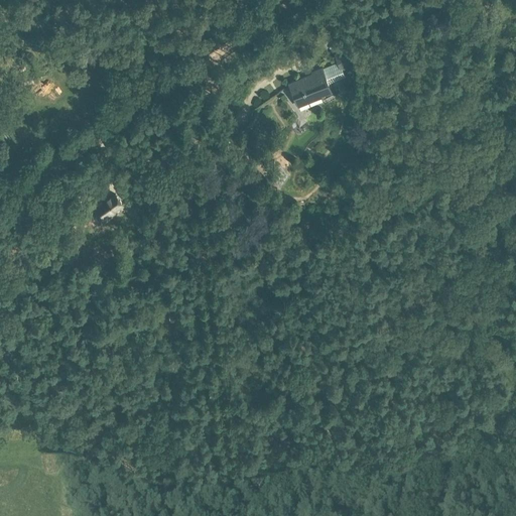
[(335,52),(338,61),(324,68),(330,83),(346,76),(343,70),(355,63),(349,47),(335,52)]
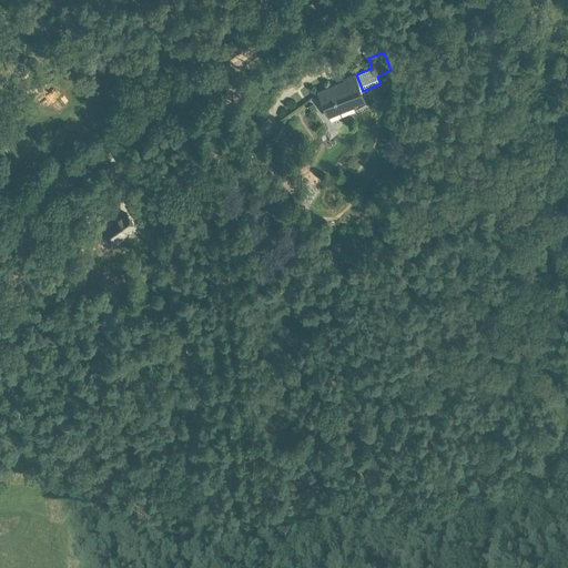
[(365,100),(355,74),(344,79),(345,82),(338,85),(337,84),(318,92),(330,118),(356,107),(355,104),(365,100)]
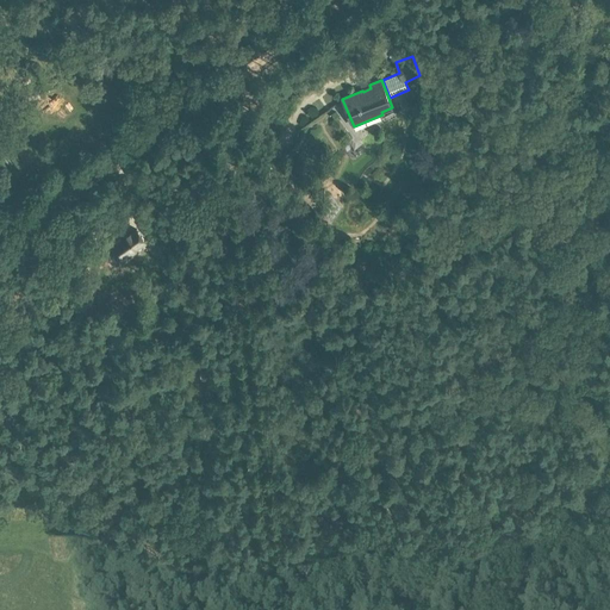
[(125,262),(136,254),(135,251),(145,243),(136,230),(122,240),(120,238),(113,243),(125,262)]
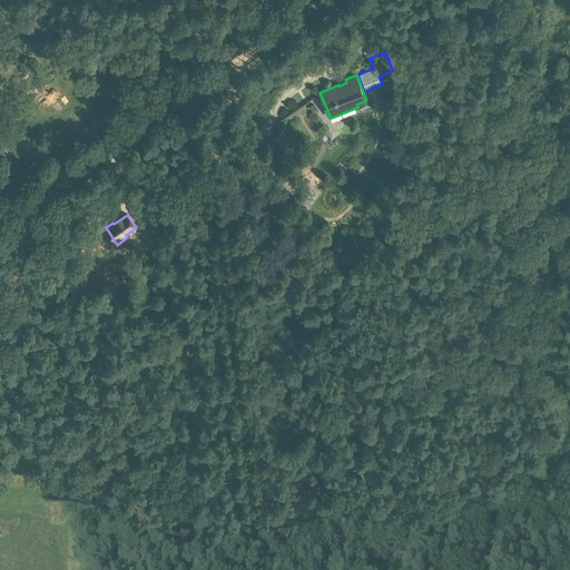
[(79,246),(82,252),(78,254),(84,262),(98,252),(89,238),(79,246)]
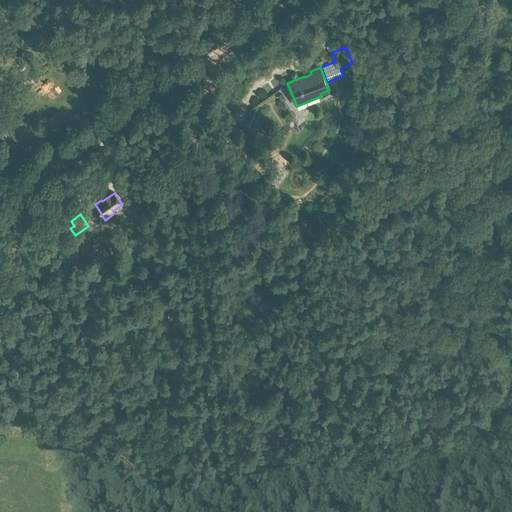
[(90,226),(91,227),(95,224),(95,225),(99,222),(95,217),(91,220),(92,222),(90,223),(91,225),(90,226)]
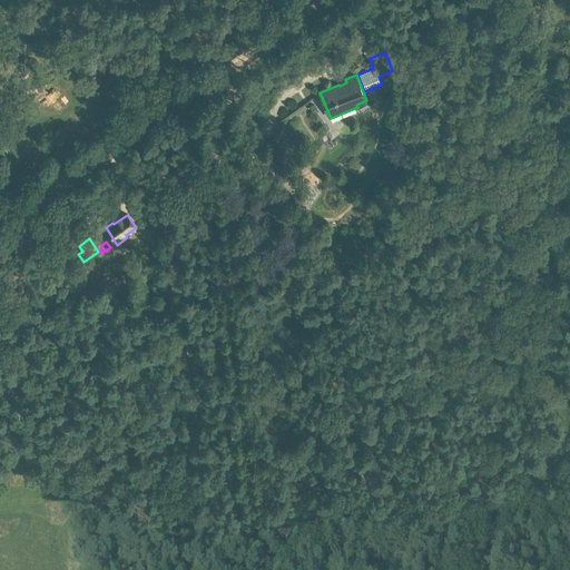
[(186,346),(187,356),(213,353),(212,341),(199,342),(199,345),(186,346)]
